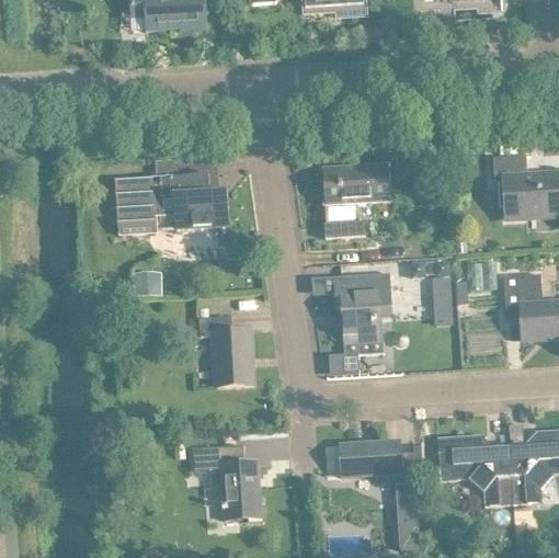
[(181,25),(181,27),(204,26),(202,0),(130,0),(132,9),(133,8),(133,15),(146,14),(147,27),(181,25)]
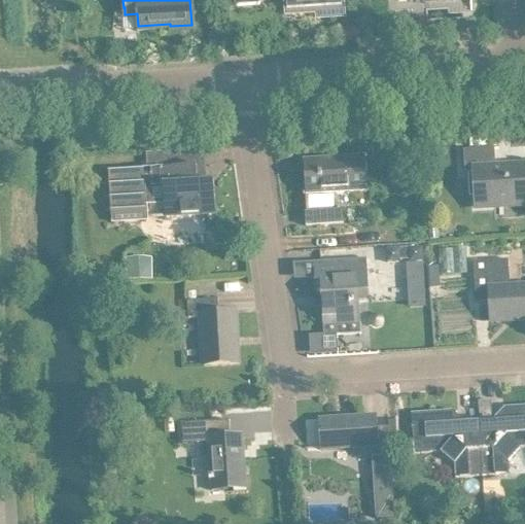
[(234,0),(234,2),(259,0),(283,0),(285,12),(287,12),(287,9),(315,7),(315,14),(344,12),(342,0),(234,0)]
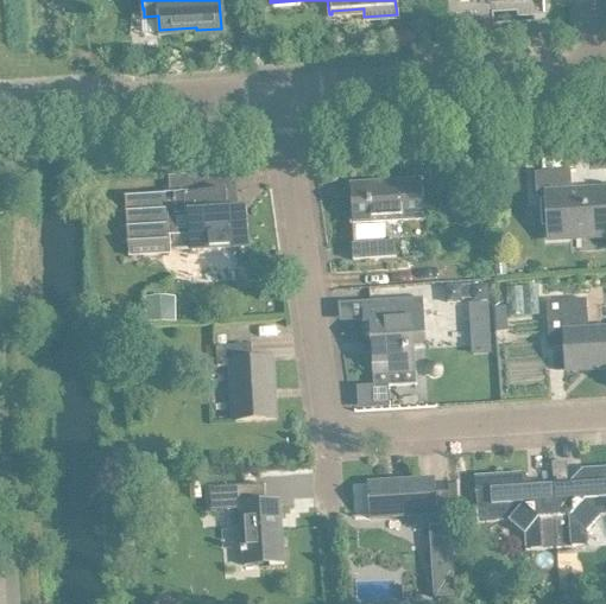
[(547,192),(549,233),(605,229),(605,191),(605,188),(572,190),(570,167),(575,167),(575,166),(535,169),(536,194),(547,192)]
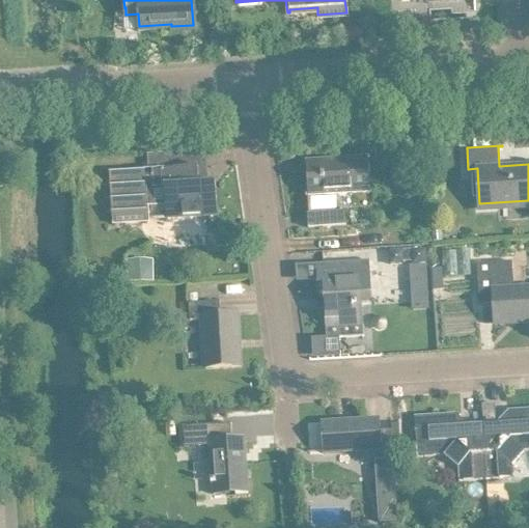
[(306,157),(308,192),(370,189),(367,154),(306,157)]
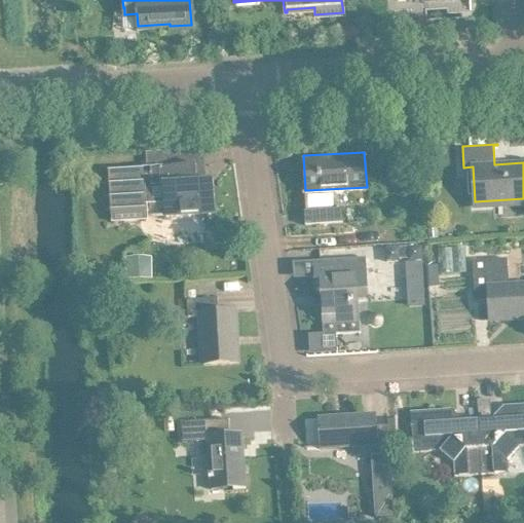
[(190,162),(107,167),(110,217),(144,215),(143,198),(162,197),(163,213),(215,210),(213,177),(191,179),(190,162)]
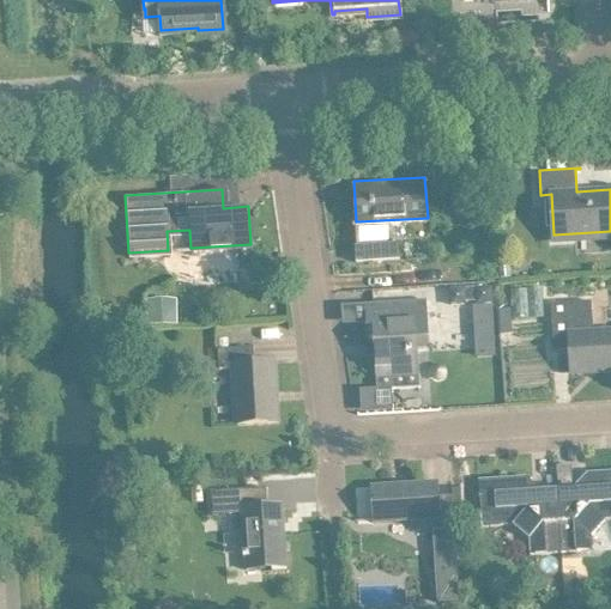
[(360,242),(360,255),(360,257),(398,255),(398,239),(360,242)]
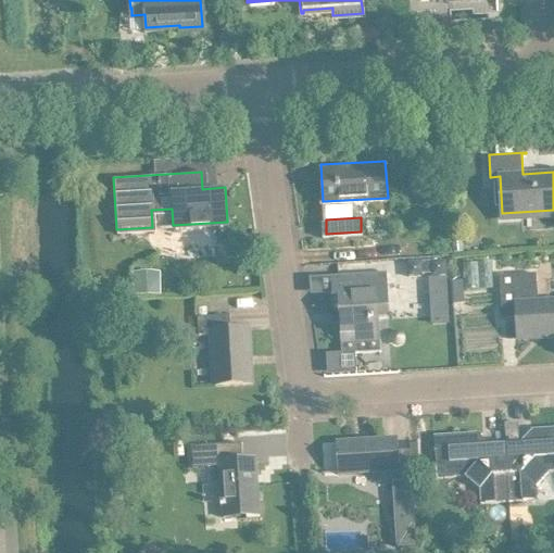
[(426,259),(406,260),(406,274),(422,274),(422,269),(426,269),(430,269),(431,273),(445,273),(445,258),(426,259)]
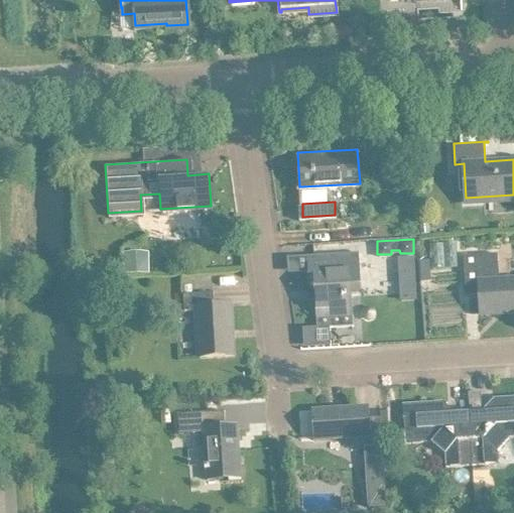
[(148,249),(123,249),(123,270),(148,270),(148,249)]
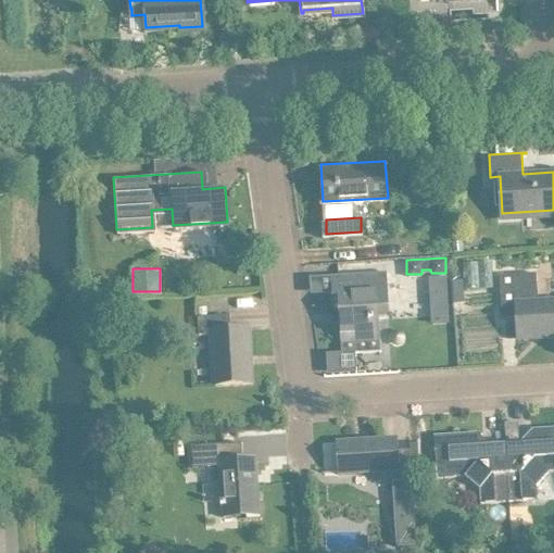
[(499,271),(501,314),(516,313),(517,335),(553,332),(553,298),(537,299),(534,268),(499,271)]
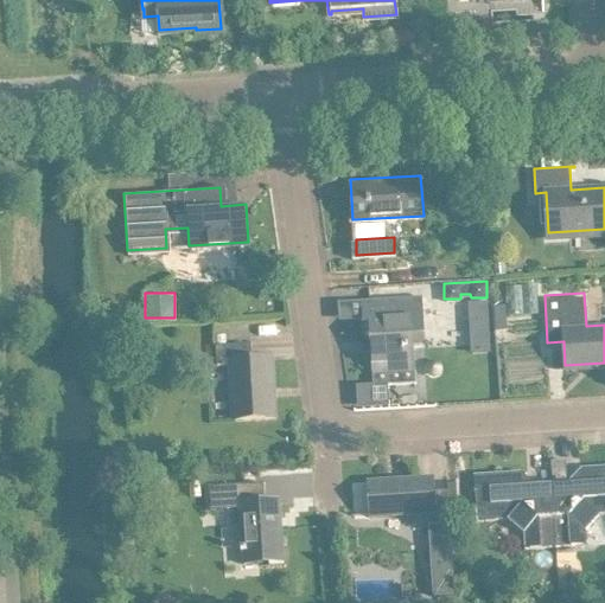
[(415,380),(413,342),(425,341),(422,294),(361,297),(362,315),(368,315),(373,383),(415,380)]
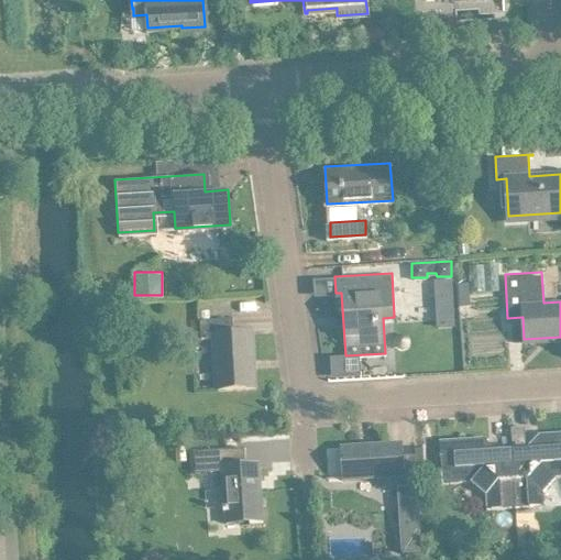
[(468,281),(458,282),(459,304),(470,303),(468,281)]
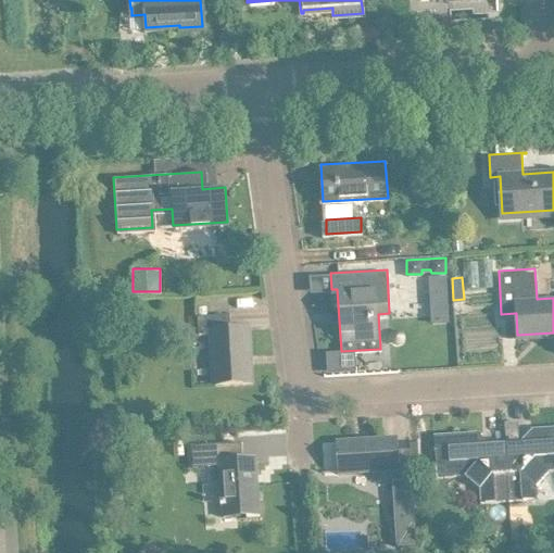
[(211,331),(213,381),(251,379),(248,326),(230,327),(229,312),(197,314),(198,332),(211,331)]
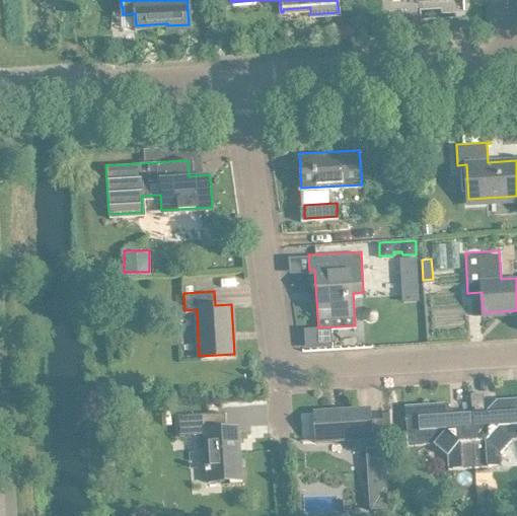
[(496,411),(470,412),(473,465),(500,463),(499,449),(510,437),(516,436),(516,395),(495,397),(496,411)]
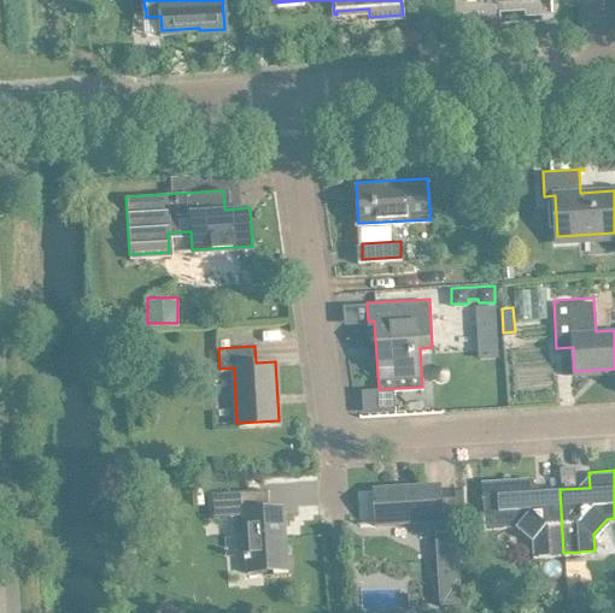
[(563,553),(560,489),(529,491),(528,476),(480,478),(481,496),(497,495),(498,510),(482,510),(484,526),(516,524),(531,538),(532,554),(563,553)]
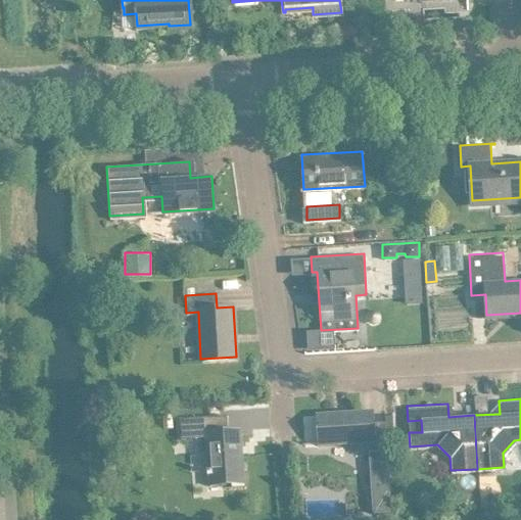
[(386,448),(384,420),(373,421),(372,409),(316,412),(318,443),(373,439),(374,448),(386,448)]
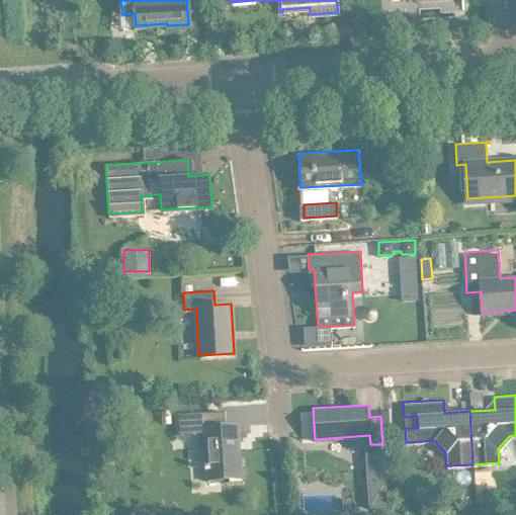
[(206,467),(207,479),(241,477),(238,424),(226,424),(225,410),(178,413),(179,433),(204,431),(206,464),(204,464),(204,467),(206,467)]
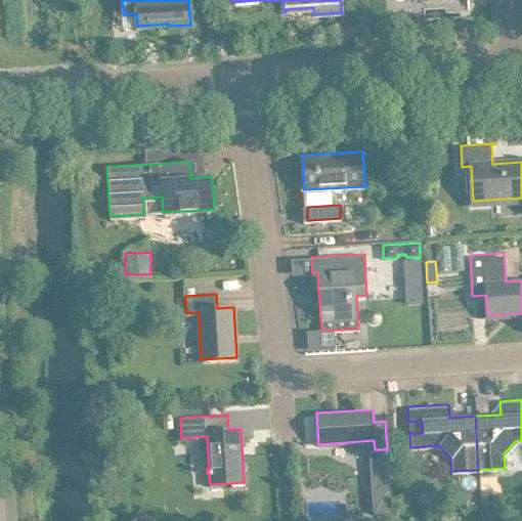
[(390,509),(387,449),(375,449),(370,450),(373,511),(390,509)]
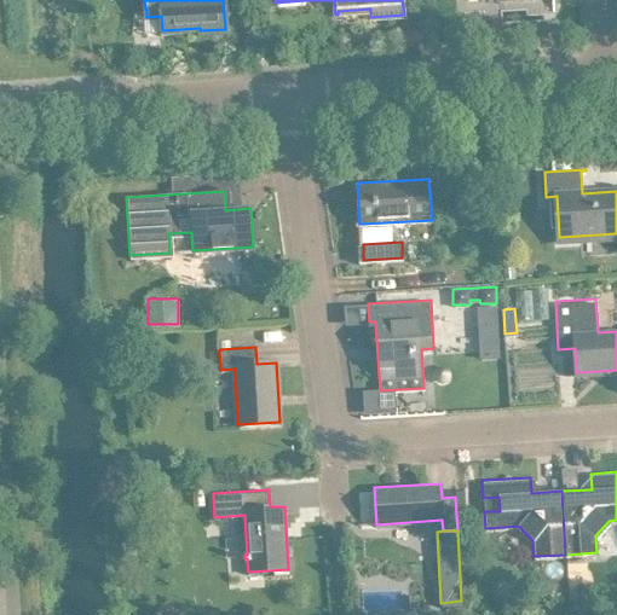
[(540,579),(541,597),(560,595),(560,578),(540,579)]
